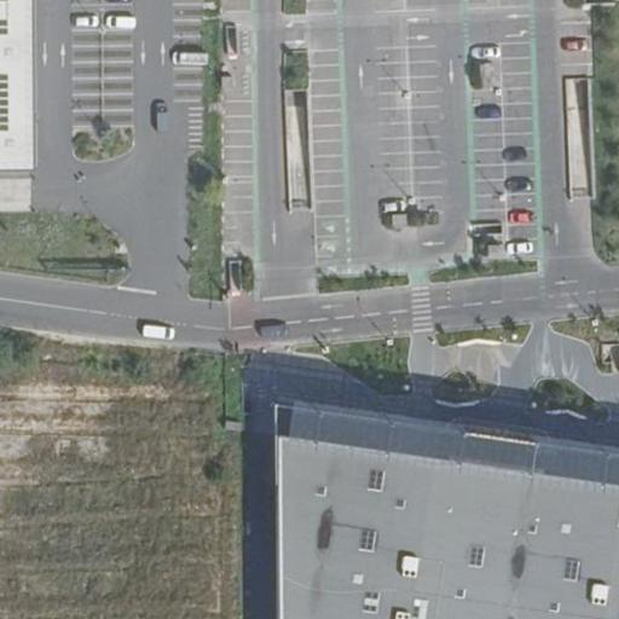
[(0,0),(0,168),(30,168),(29,0),(0,0)]
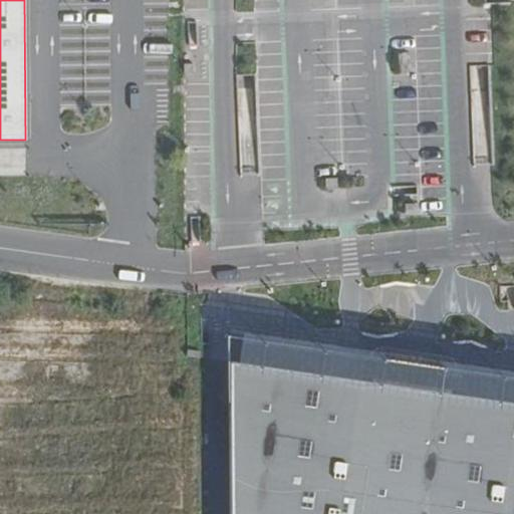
[(410,52),(398,53),(399,63),(411,62),(410,52)]
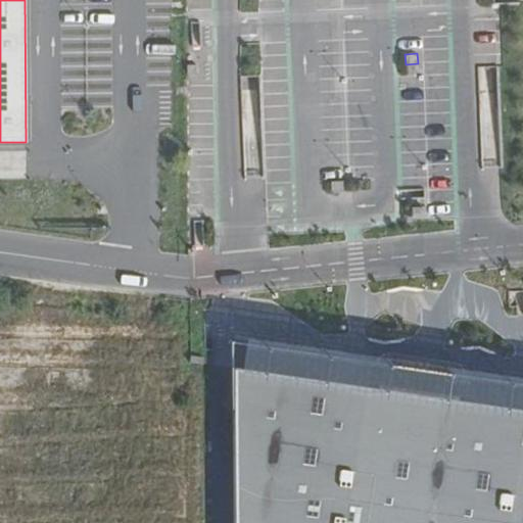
[(196,75),(196,64),(187,65),(187,75),(196,75)]
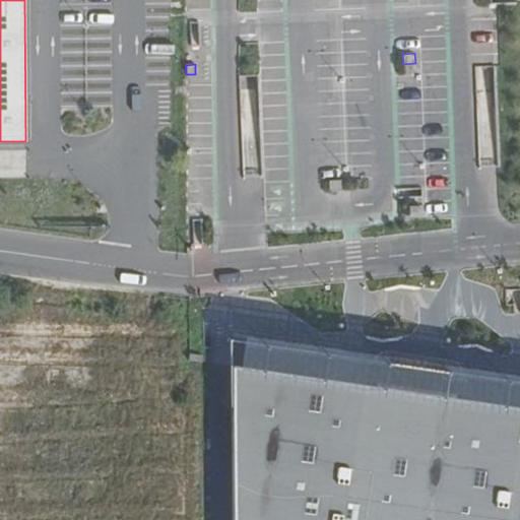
[(329,181),(329,190),(341,190),(341,181),(329,181)]
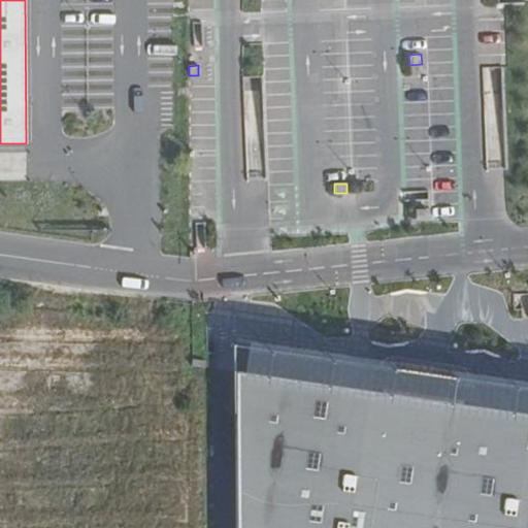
[(205,369),(205,361),(192,359),(191,366),(205,369)]
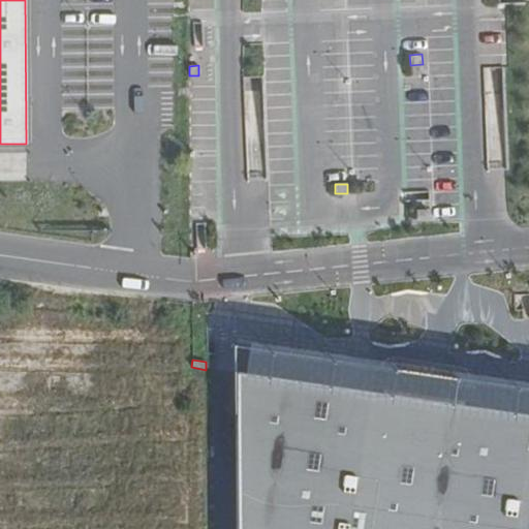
[(237,374),(239,528),(528,528),(528,416),(456,406),(237,374)]
